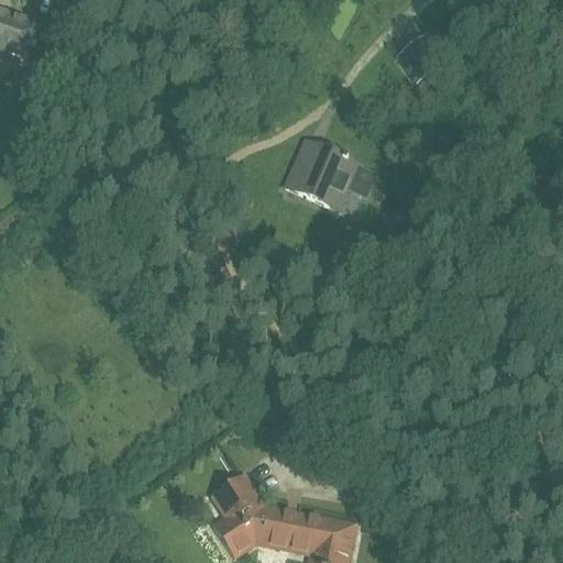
[(0,11),(0,58),(30,69),(46,21),(30,15),(26,25),(22,24),(12,21),(13,17),(0,11)]
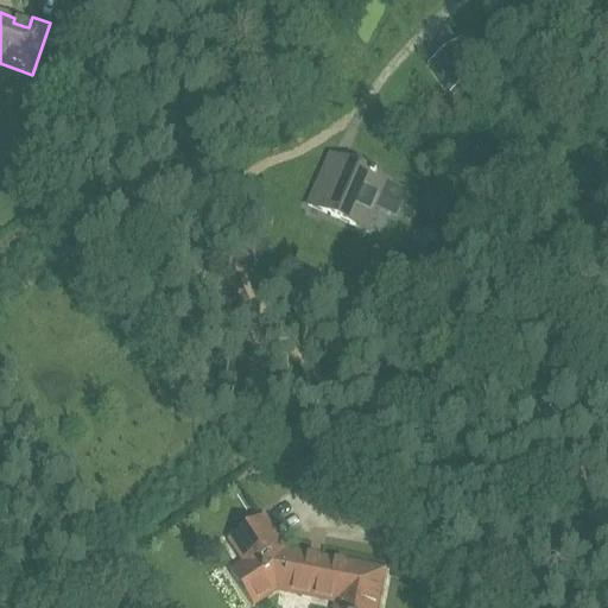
[(486,67),(463,38),(428,65),(449,94),(486,67)]
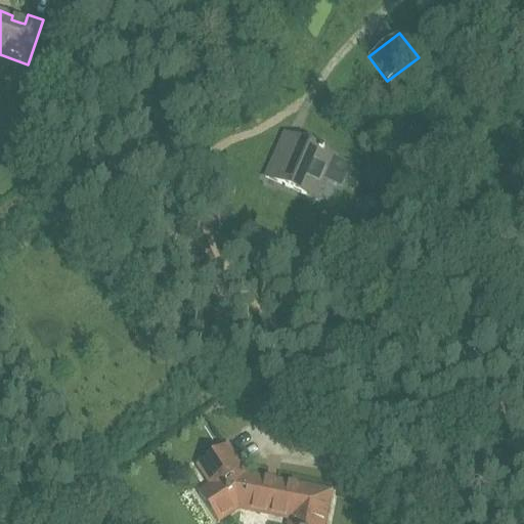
[(312,181),(324,186),(326,182),(340,188),(351,165),(337,159),(338,157),(322,149),(324,143),(306,135),(303,141),(300,140),(296,148),(280,142),(272,162),(266,177),(306,194),(312,181)]
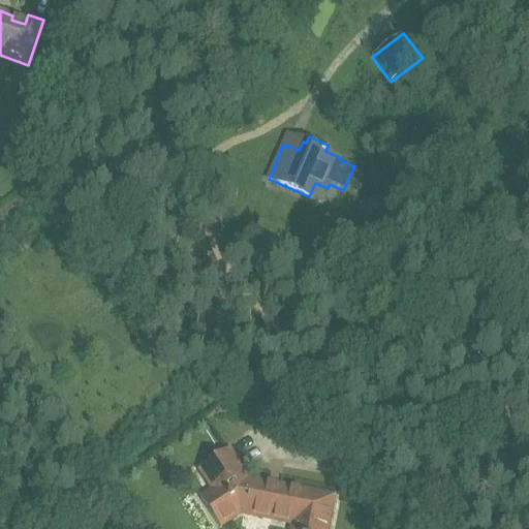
[(325,528),(333,497),(285,488),(250,480),(230,449),(196,471),(210,490),(198,497),(218,528),(242,512),(271,519),(300,524),(298,528),(325,528)]
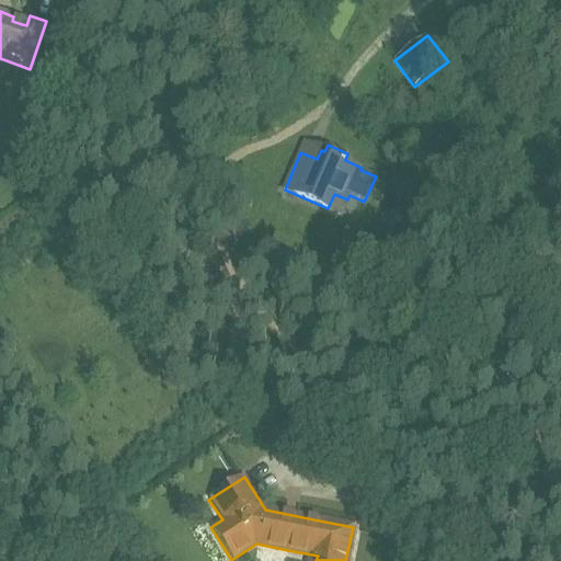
[(0,513),(0,530),(9,523),(0,513)]
